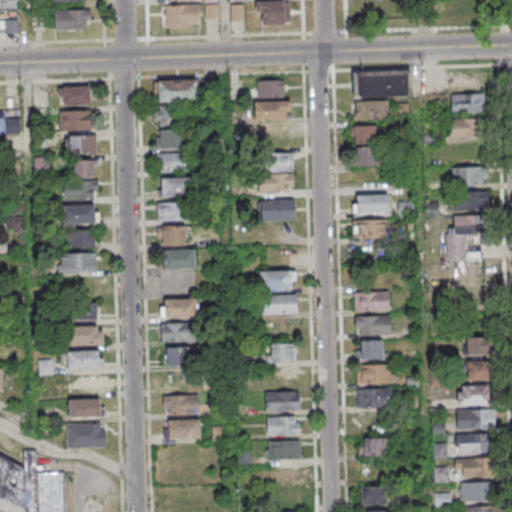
[(0,0),(1,8),(16,8),(16,0),(0,0)]
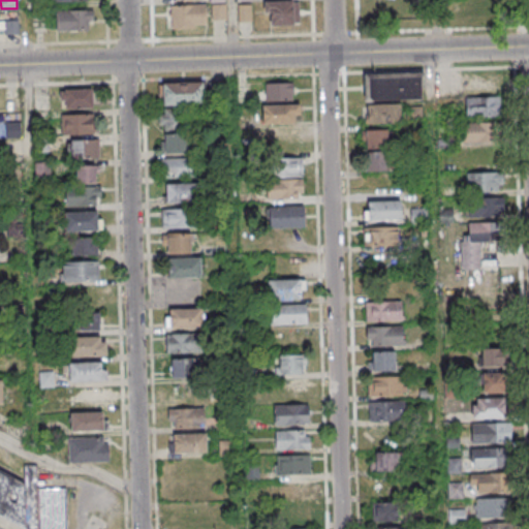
[(298,26),(298,2),(266,2),(266,26),(298,26)]
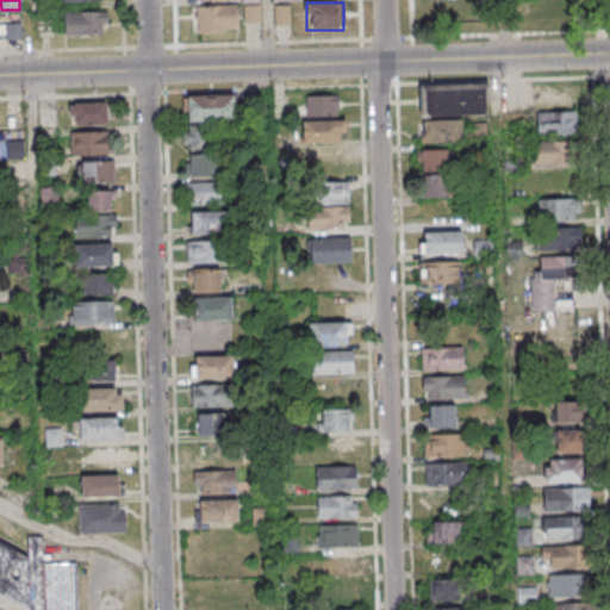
[(243,6),(243,23),(259,23),(259,6),(243,6)]
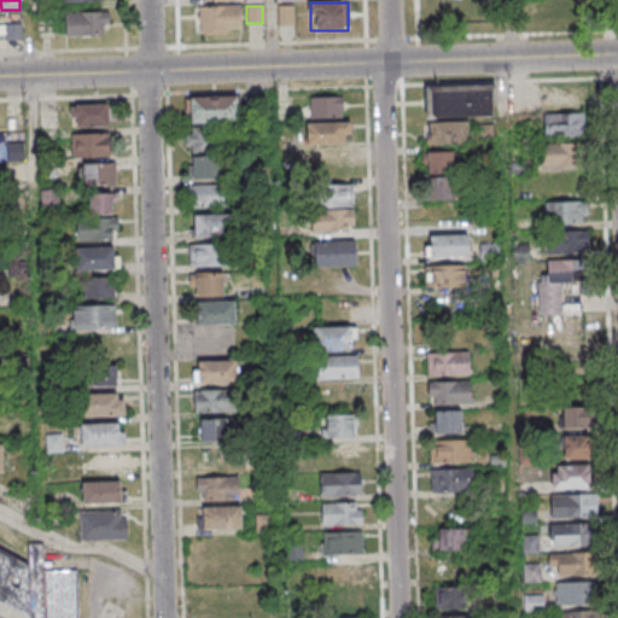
[(242,7),(198,7),(198,34),(242,34),(242,7)]
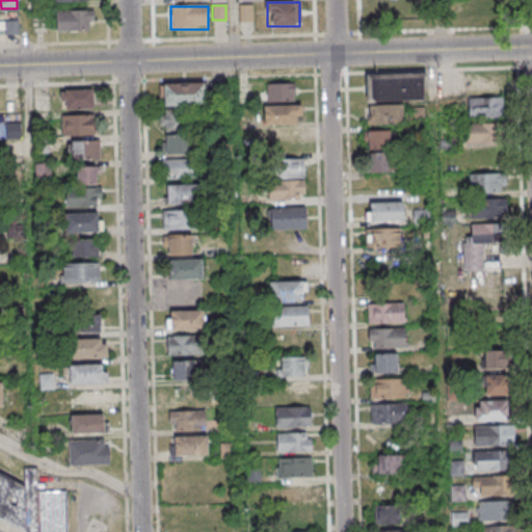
[(239,23),(253,23),(253,6),(239,6),(239,23)]
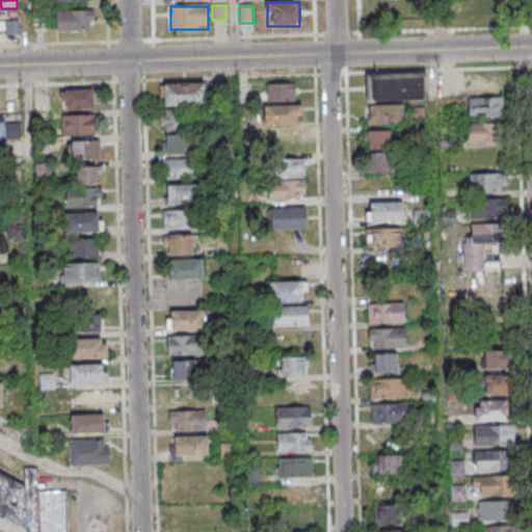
[(56,9),(56,30),(94,30),(94,9),(56,9)]
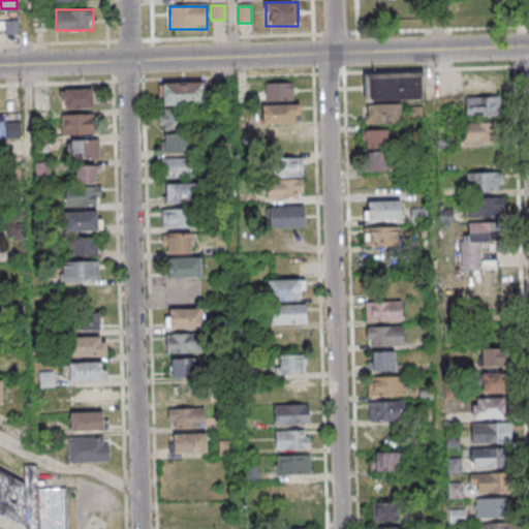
[(5,32),(18,32),(18,21),(5,21),(5,32)]
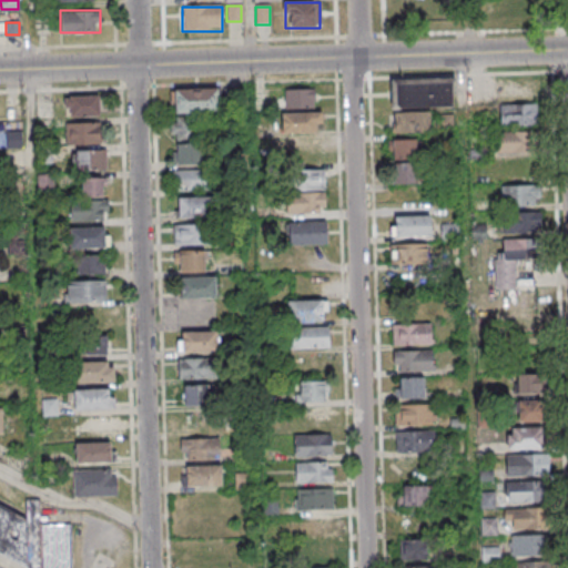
[(454,75),(389,79),(391,109),(452,105),(450,93),(455,93),(454,75)]
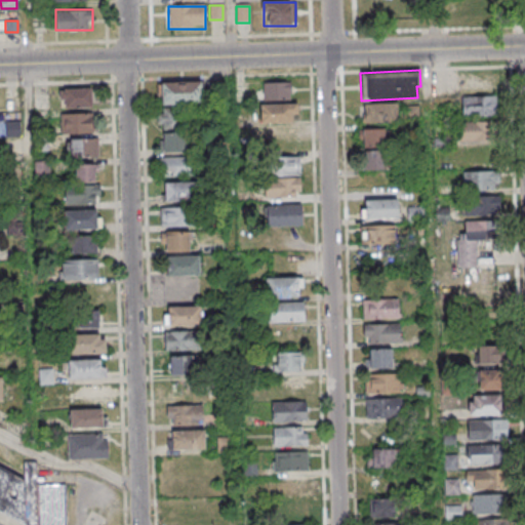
[(202,105),(202,82),(161,82),(161,105),(202,105)]
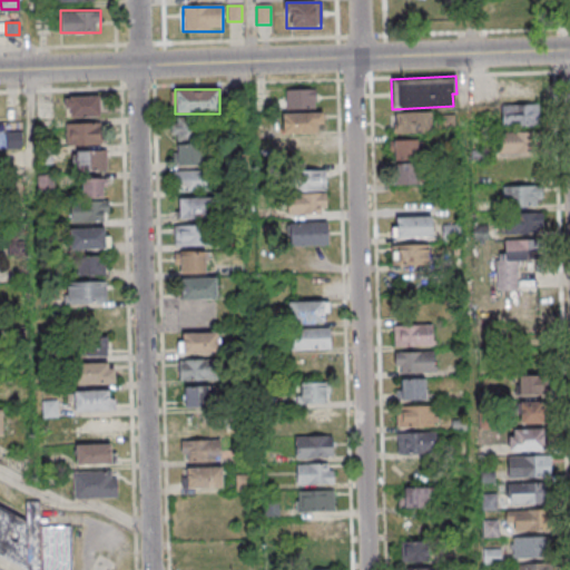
[(286,108),(315,108),(315,89),(286,89),(286,108)]
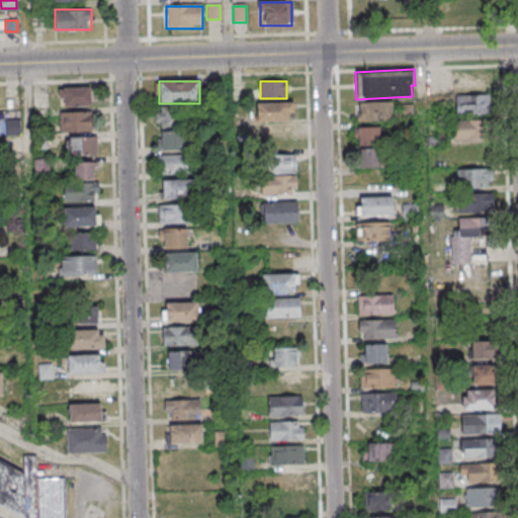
[(91,87),(63,87),(63,107),(91,107),(91,87)]
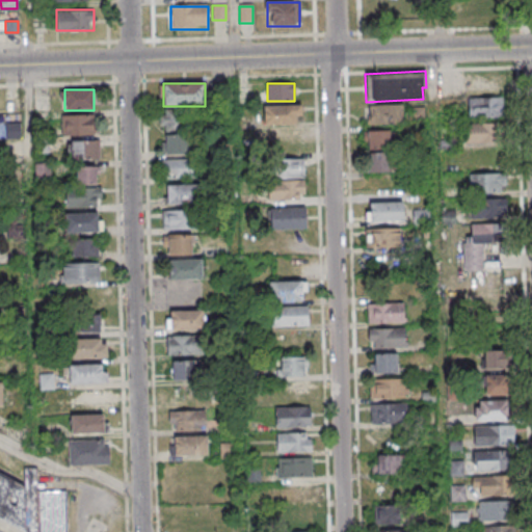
[(468,98),(468,118),(502,118),(502,98),(468,98)]
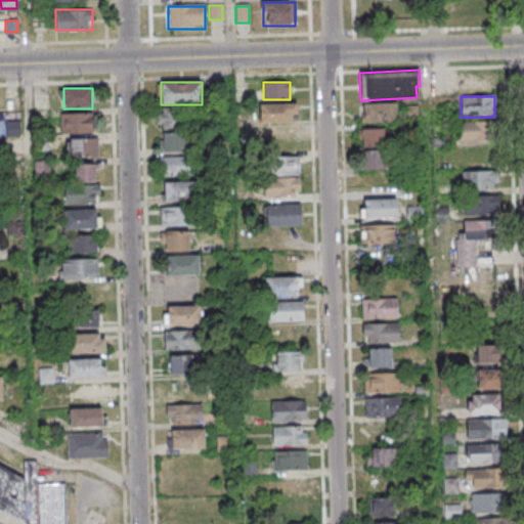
[(296,103),(260,104),(261,123),(292,122),(292,114),(296,114),(296,103)]
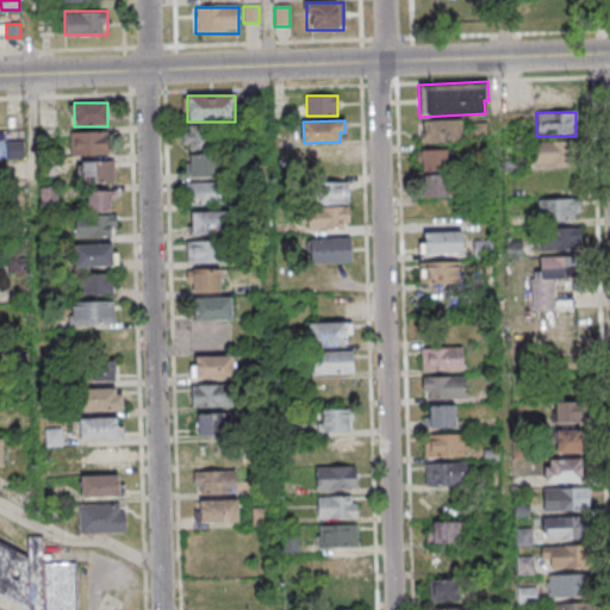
[(464,143),(464,120),(421,120),(421,143),(464,143)]
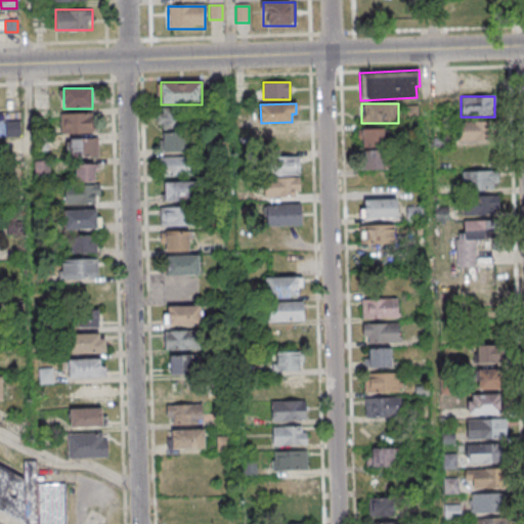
[(182,107),(159,107),(159,129),(182,129),(182,107)]
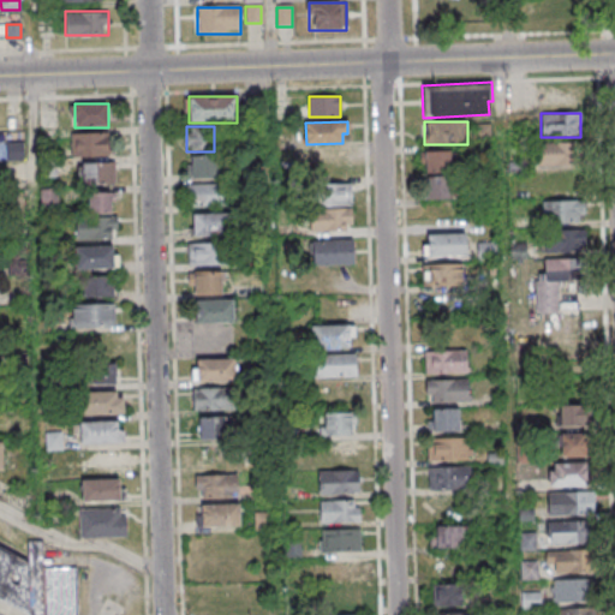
[(109,156),(109,133),(72,133),(72,156),(109,156)]
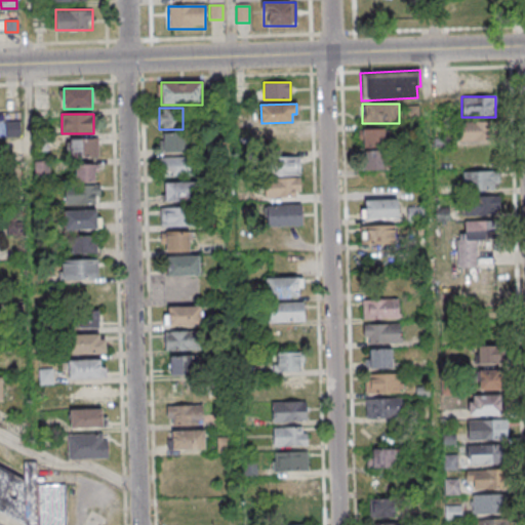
[(492,143),(492,122),(458,122),(458,143),(492,143)]
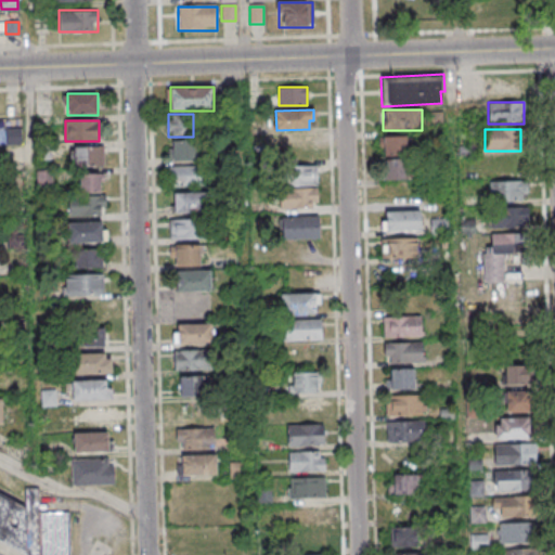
[(381,155),(410,155),(410,137),(381,137),(381,155)]
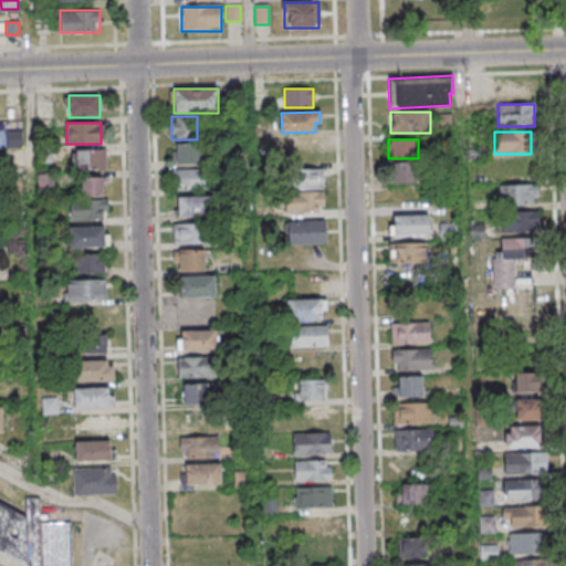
[(175,144),(175,163),(199,163),(199,144),(175,144)]
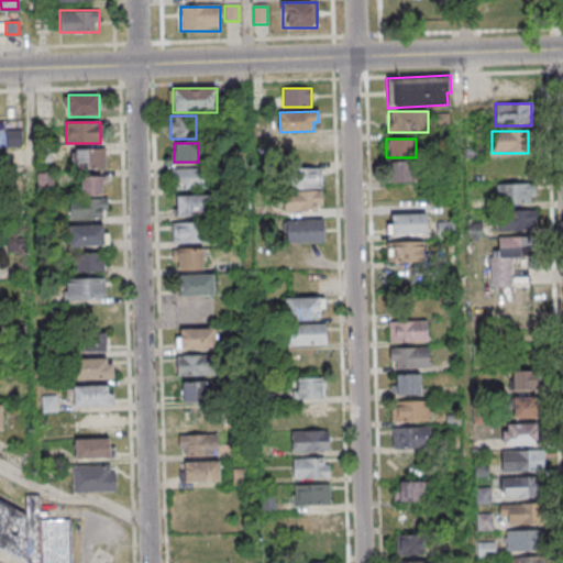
[(103,148),(70,148),(70,168),(103,168),(103,148)]
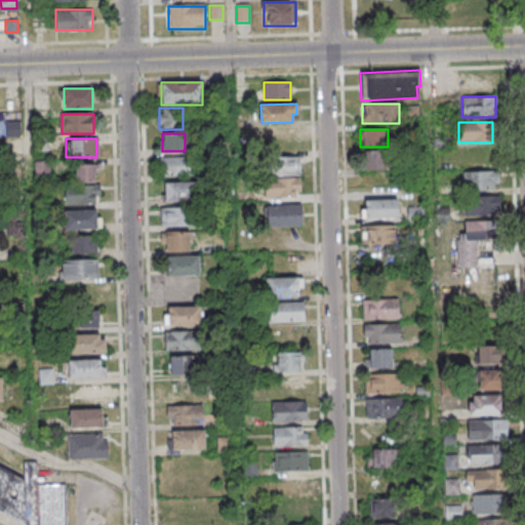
[(362,170),(390,170),(390,151),(362,151),(362,170)]
